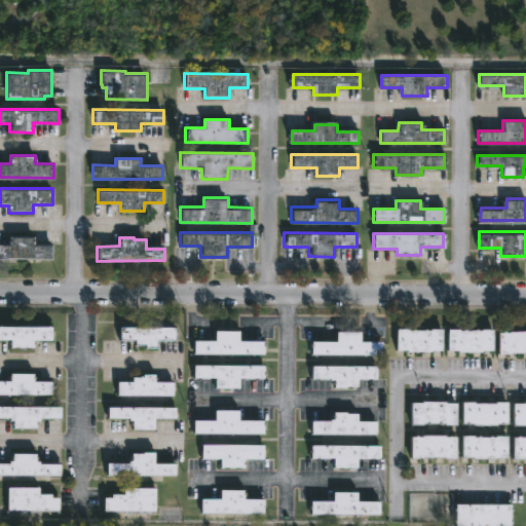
[(35,245),(52,245),(52,261),(0,260),(0,246),(10,247),(10,238),(35,238),(35,245)]
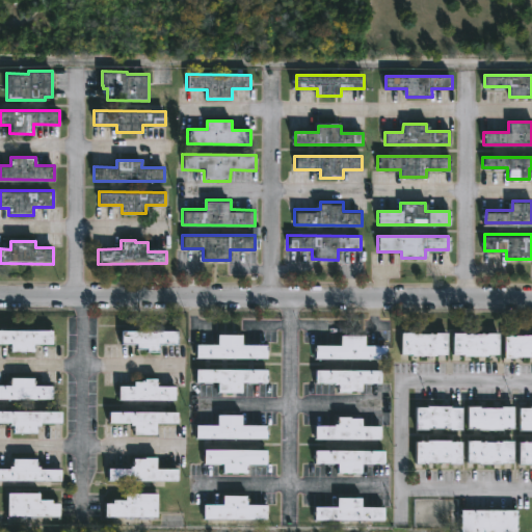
[(0,328),(53,329),(53,344),(35,344),(34,350),(12,350),(12,342),(0,342),(0,328)]
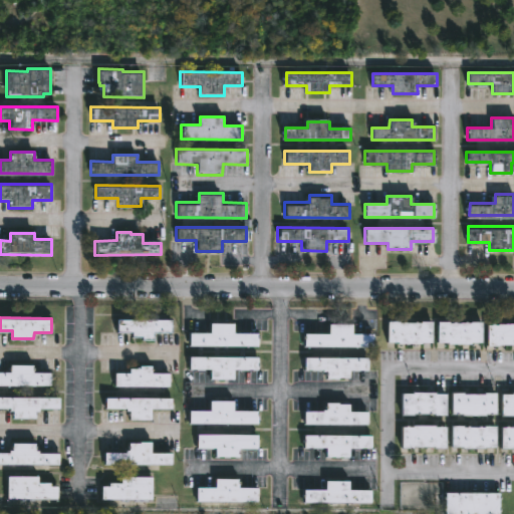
[(154,329),(154,338),(144,338),(144,334),(134,334),(134,329),(118,329),(118,318),(173,318),(173,329),(154,329)]
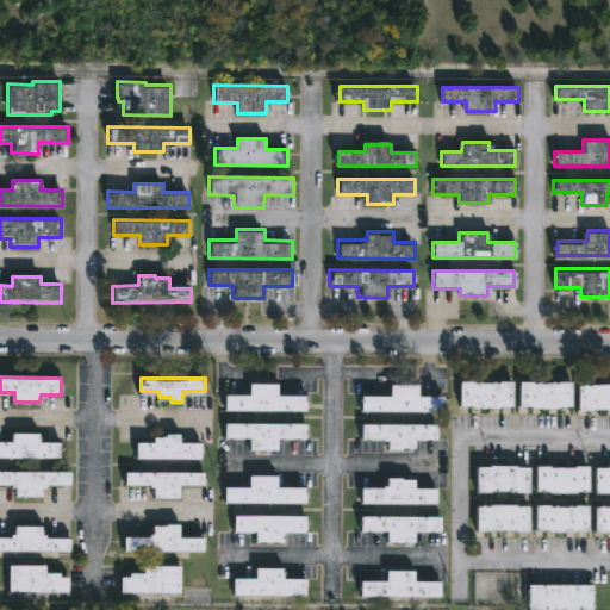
[(511,380),(511,405),(473,405),(460,405),(460,380),(472,380),(472,383),(477,383),(477,380),(511,380)]
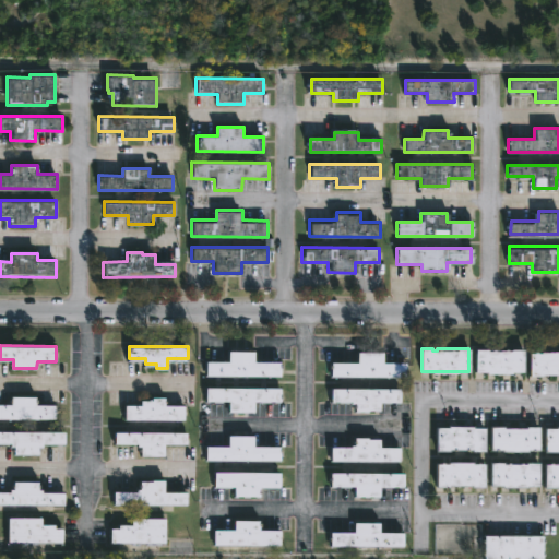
[(487,352),(512,352),(512,349),(525,349),(524,375),(476,372),(476,348),(487,349),(487,352)]
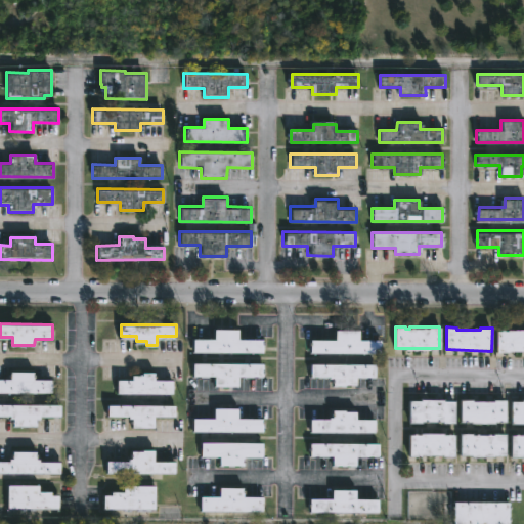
[(239,337),(239,338),(264,339),(264,351),(194,350),(194,339),(216,339),(216,328),(239,328),(239,337)]
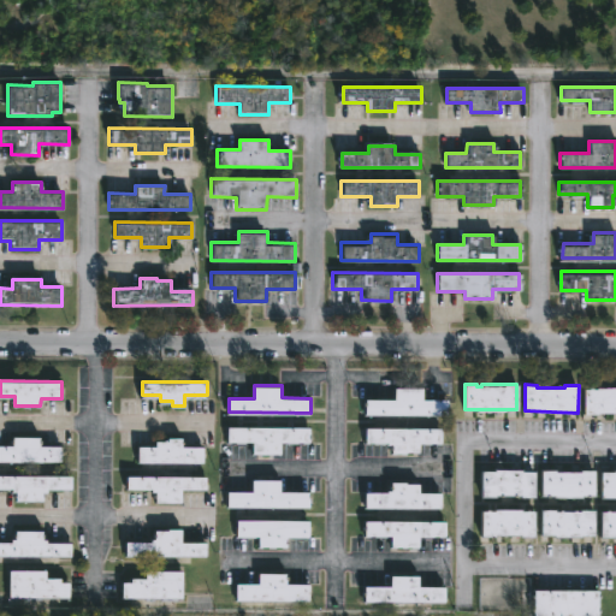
[(425,386),(425,398),(449,398),(449,415),(367,415),(367,398),(397,398),(397,386),(425,386)]
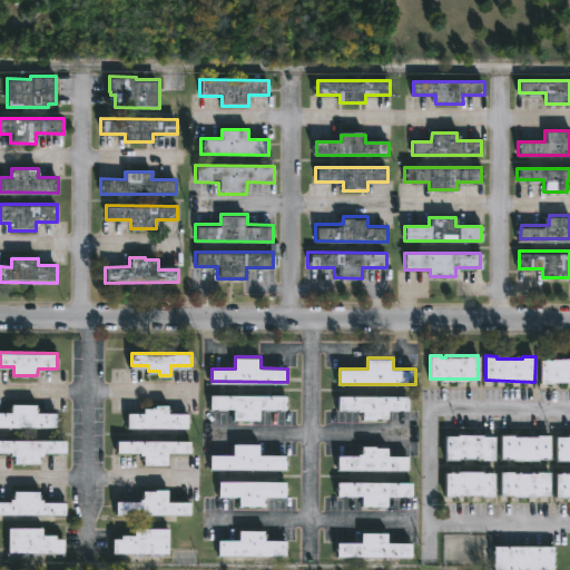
[(551,357),(551,359),(556,359),(556,357),(569,357),(569,381),(543,381),(543,357),(551,357)]
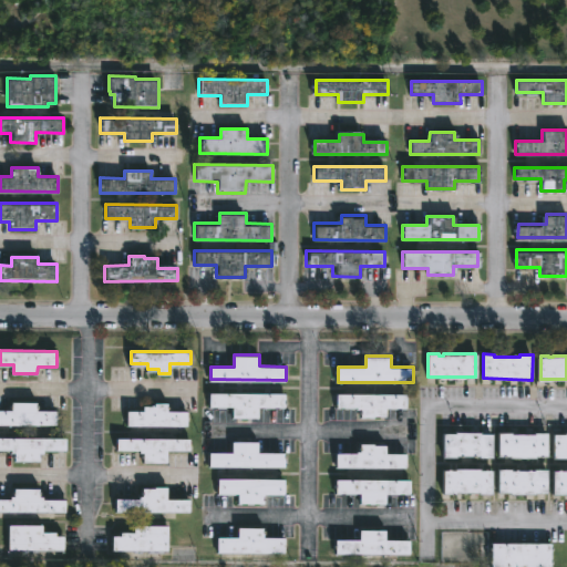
[(286,395),(286,408),(259,408),(259,419),(235,418),(235,406),(208,406),(208,392),(286,392),(286,395)]
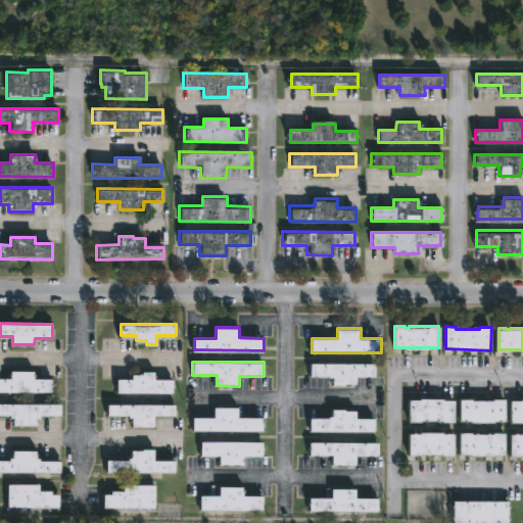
[(376,363),(375,377),(357,377),(357,383),(334,383),(334,376),(330,376),(330,375),(327,375),(327,376),(312,376),(312,362),(376,363)]
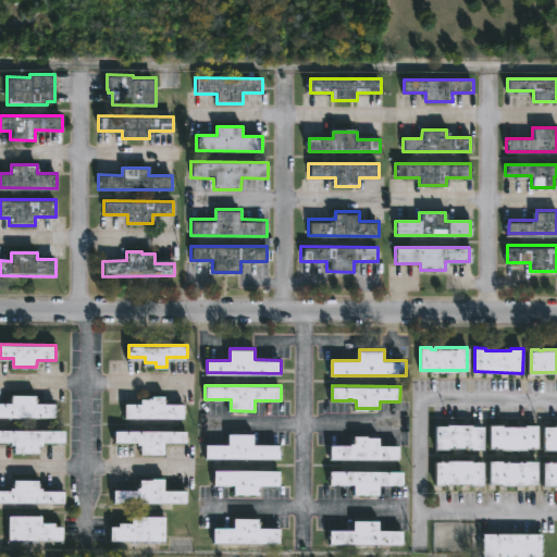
[(36,395),(36,403),(56,403),(56,417),(0,416),(0,401),(12,401),(12,394),(36,395)]
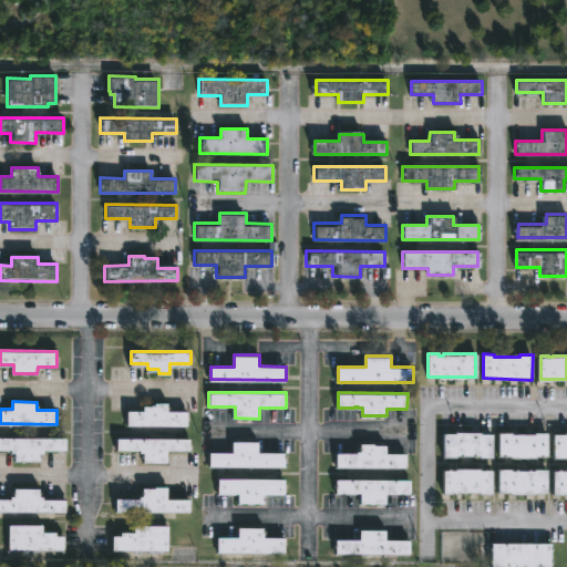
[(167,402),(167,411),(187,411),(187,423),(127,423),(127,410),(143,410),(143,405),(155,405),(155,402),(167,402)]
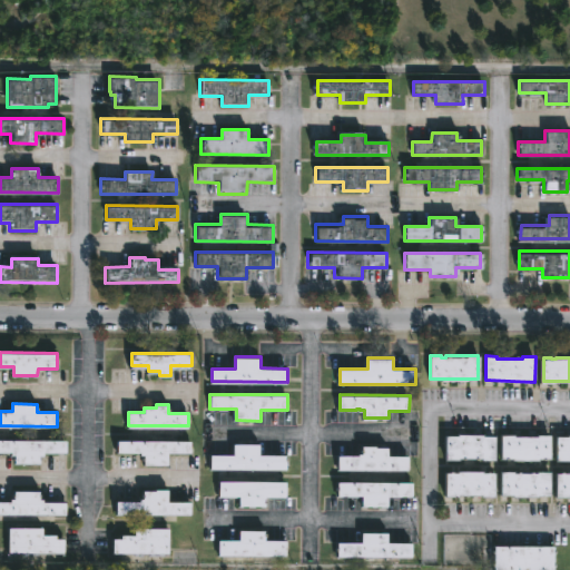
[(483,434),(483,436),(493,438),(492,459),(455,458),(455,459),(444,459),(444,436),(457,436),(457,433),(483,434)]
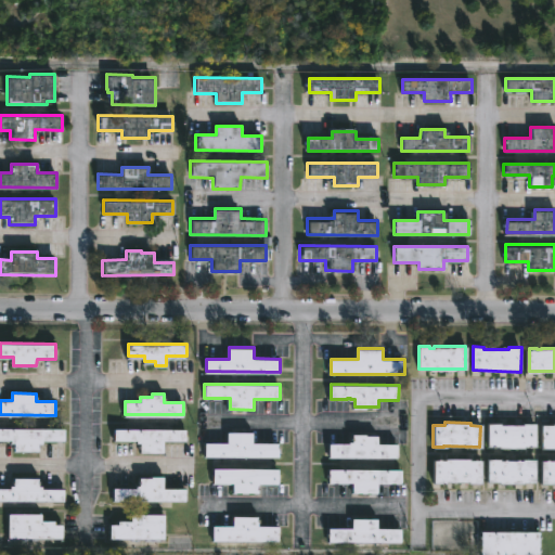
[(536,423),(536,446),(525,446),(525,448),(486,447),(487,423),(524,424),(524,423),(536,423)]
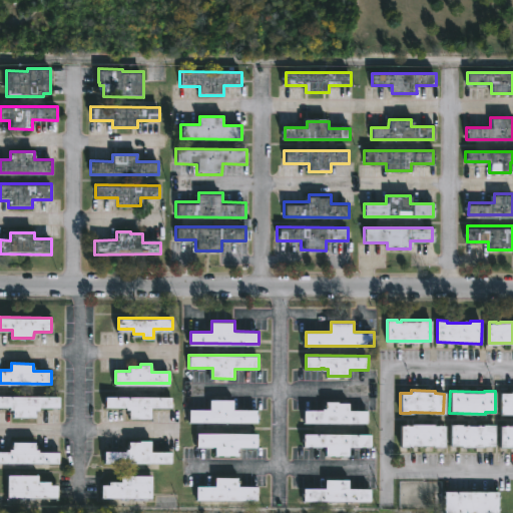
[(512,392),(512,413),(512,414),(499,414),(500,392),(512,392)]
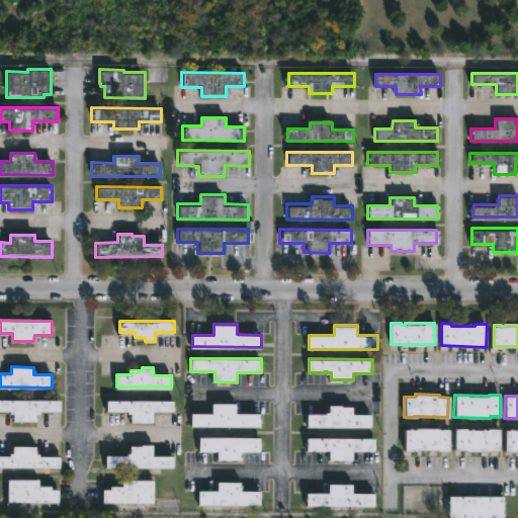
[(62,410),(62,412),(36,411),(36,422),(12,422),(12,414),(9,414),(9,411),(0,411),(0,399),(62,400),(62,410)]
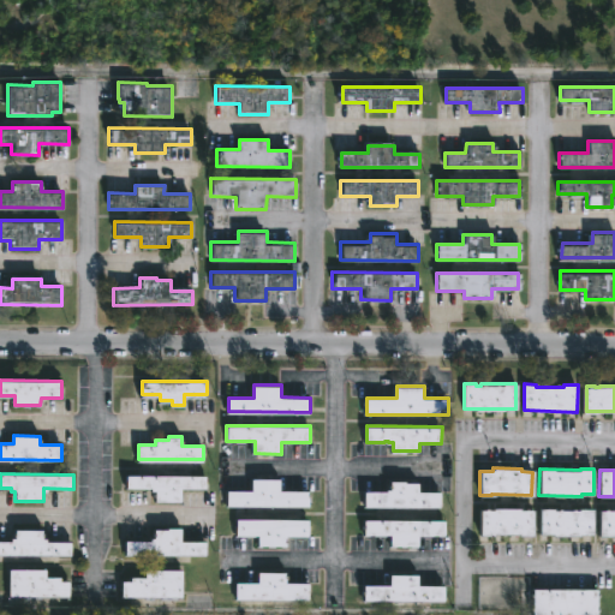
[(208,475),(208,487),(183,487),(183,500),(159,500),(159,489),(154,489),(154,485),(129,485),(129,475),(208,475)]
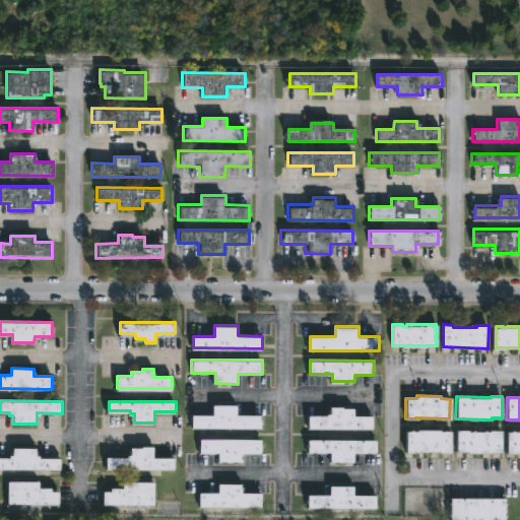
[(238,412),(237,414),(262,415),(262,429),(191,429),(191,412),(212,412),(212,404),(238,404),(238,412)]
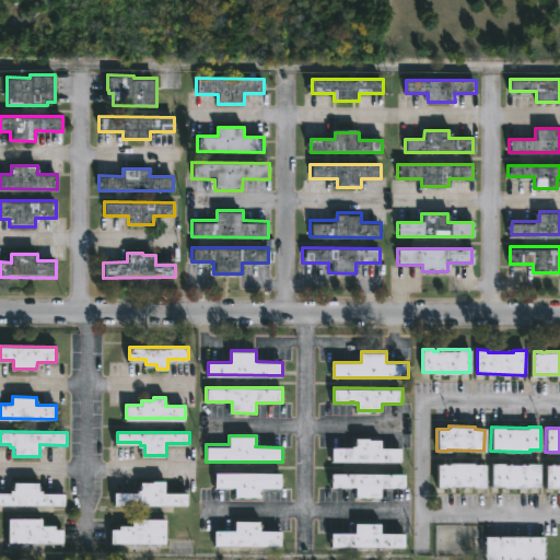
[(371,438),(371,439),(382,439),(382,446),(403,447),(403,461),(334,461),(334,446),(354,446),(354,445),(357,445),(357,440),(358,440),(358,438),(371,438)]
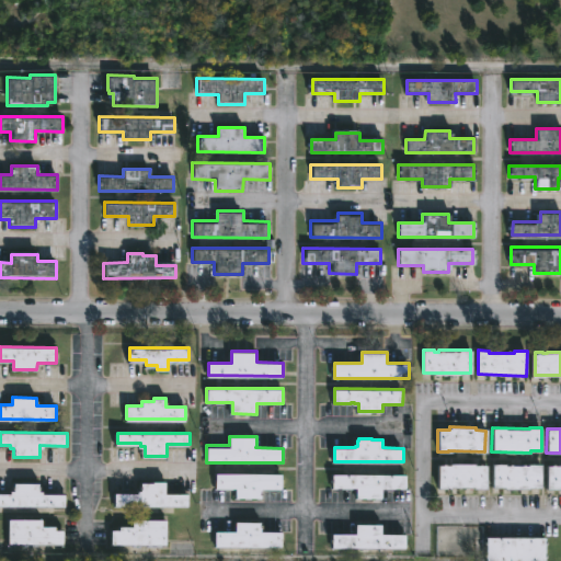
[(474,464),(474,466),(478,467),(478,465),(485,465),(485,490),(471,489),(472,488),(446,487),(446,488),(436,488),(437,466),(442,466),(442,464),(445,464),(445,466),(448,466),(448,464),(474,464)]
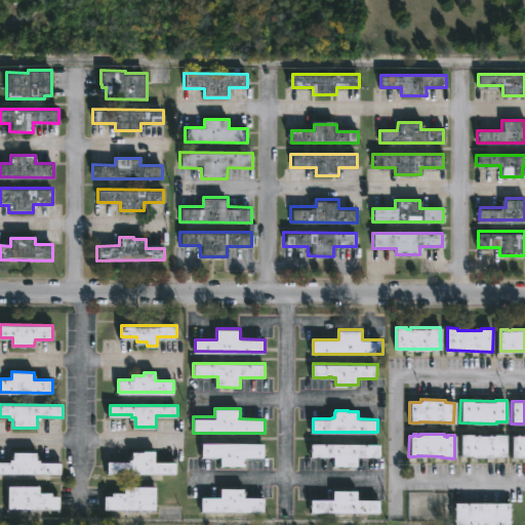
[(519,434),(519,436),(523,436),(523,435),(524,435),(524,455),(522,455),(522,458),(512,458),(512,436),(516,436),(516,434),(519,434)]
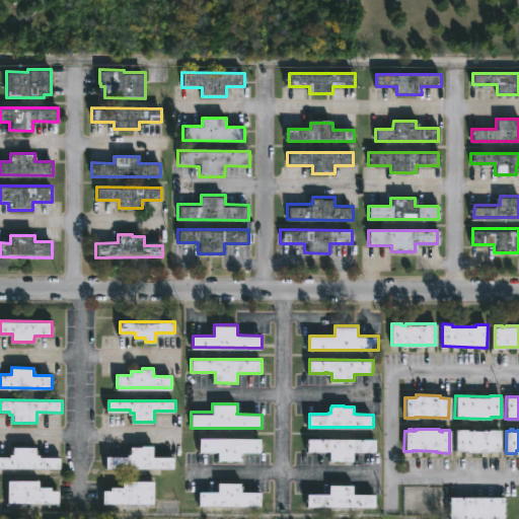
[(485,431),(499,432),(499,451),(488,451),(488,452),(455,451),(455,431),(470,432),(470,430),(472,430),(472,431),(485,431)]
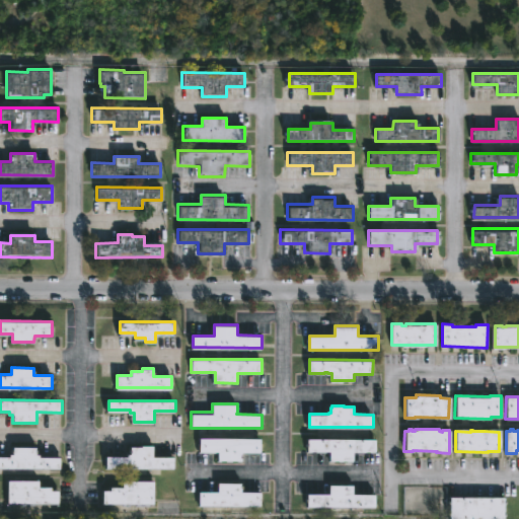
[(241,451),(241,461),(217,461),(217,453),(199,453),(199,437),(262,437),(262,451),(241,451)]
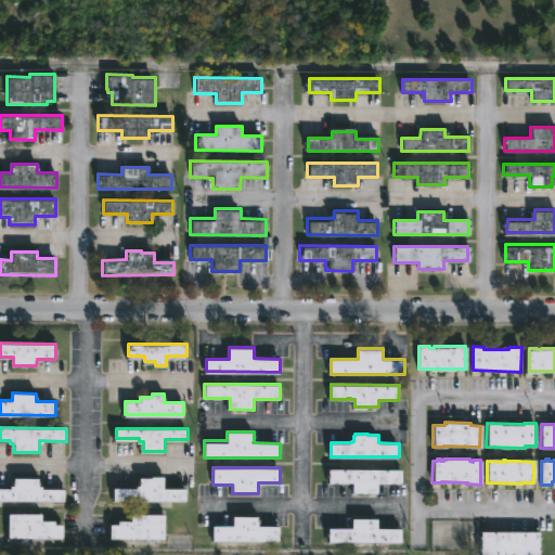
[(402,469),(402,481),(378,481),(378,492),(355,491),(355,482),(331,481),(331,477),(330,477),(330,468),(402,469)]
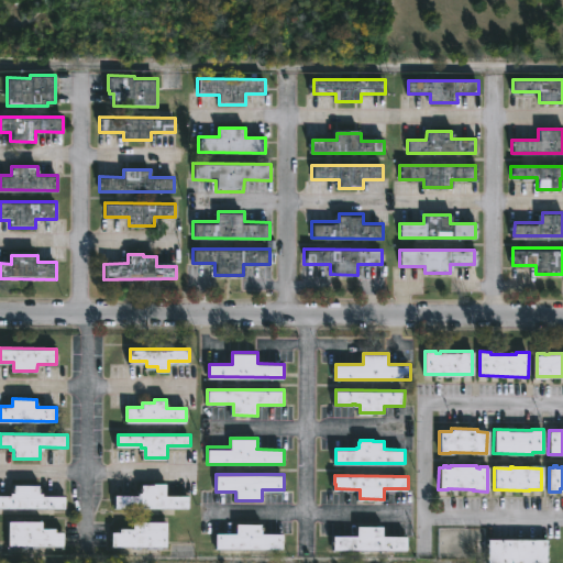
[(166,484),(166,495),(188,495),(188,509),(116,509),(116,494),(139,495),(139,493),(143,493),(143,483),(166,484)]
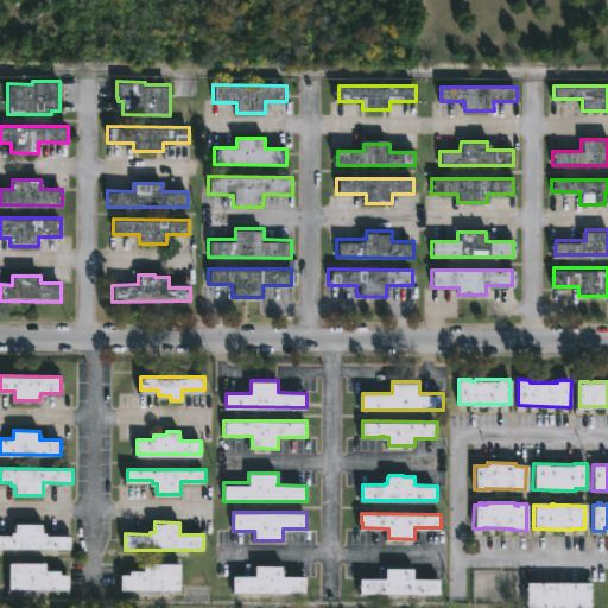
[(48,532),(48,534),(75,534),(75,548),(0,546),(0,533),(12,534),(12,532),(16,532),(16,524),(42,524),(42,532),(48,532)]
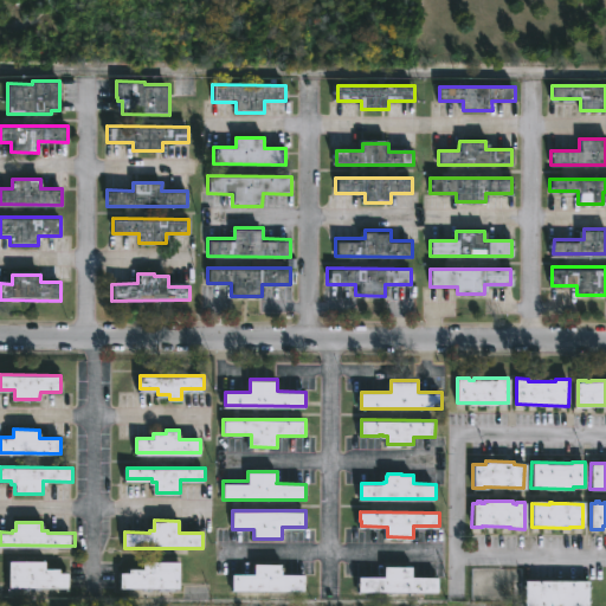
[(70,586),(10,586),(11,560),(46,561),(46,568),(62,568),(62,573),(70,573),(70,586)]
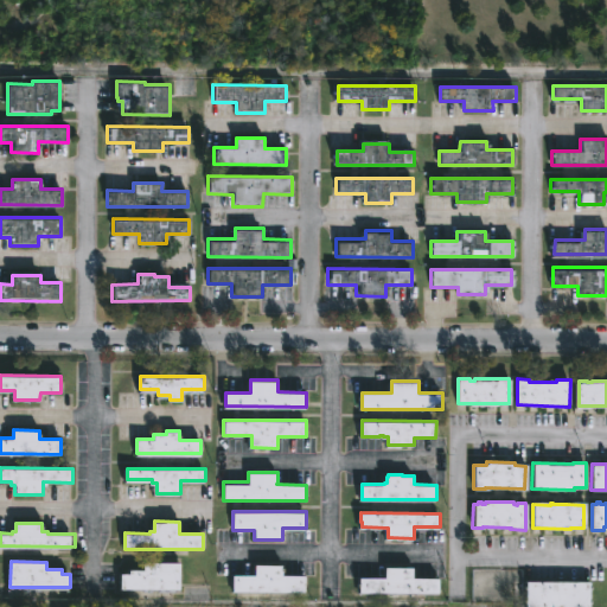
[(180,562),(180,590),(121,589),(122,574),(132,574),(132,569),(145,569),(145,562),(180,562)]
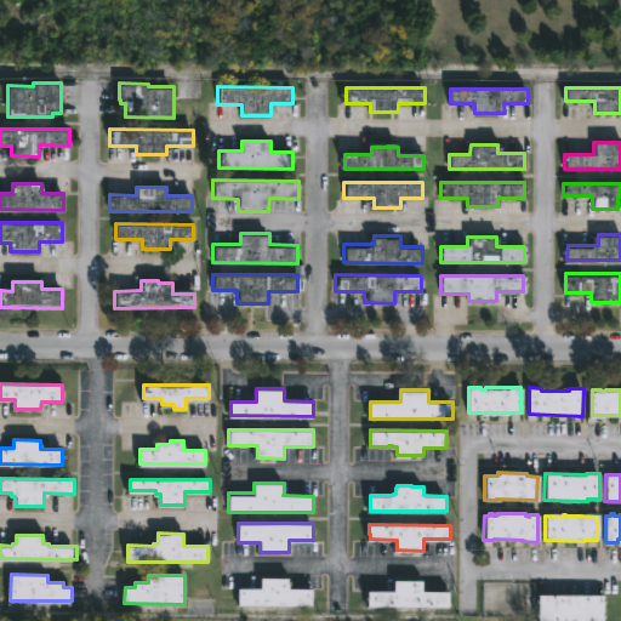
[(244,604),(239,604),(239,588),(262,588),(262,577),(290,577),(290,588),(313,588),(312,605),(244,604)]
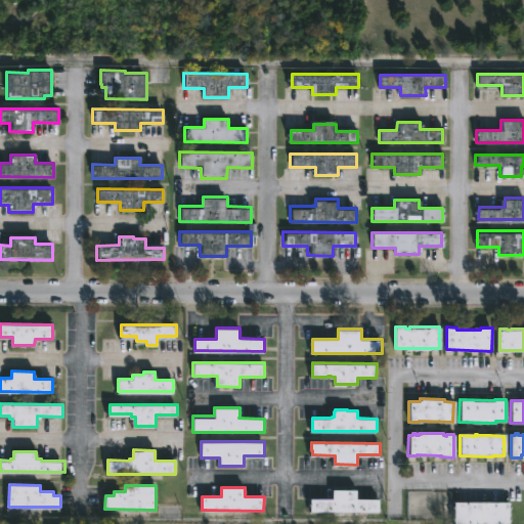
[(357,489),(357,499),(380,498),(380,511),(312,511),(312,498),(335,498),(335,489),(357,489)]
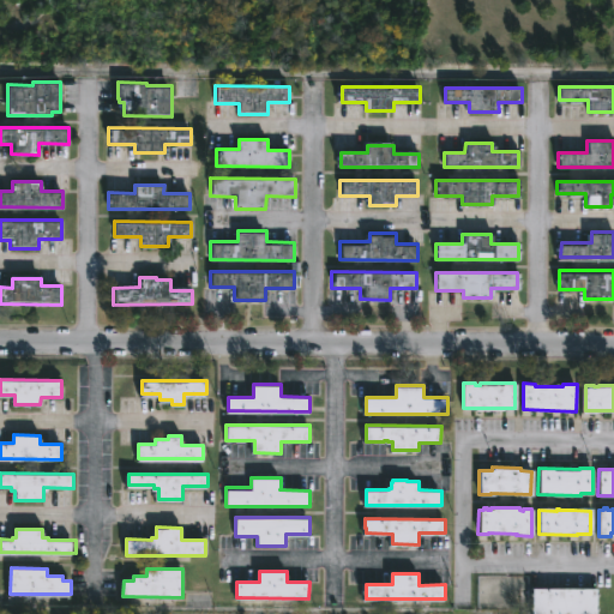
[(529,613),(530,587),(595,588),(595,613),(529,613)]
